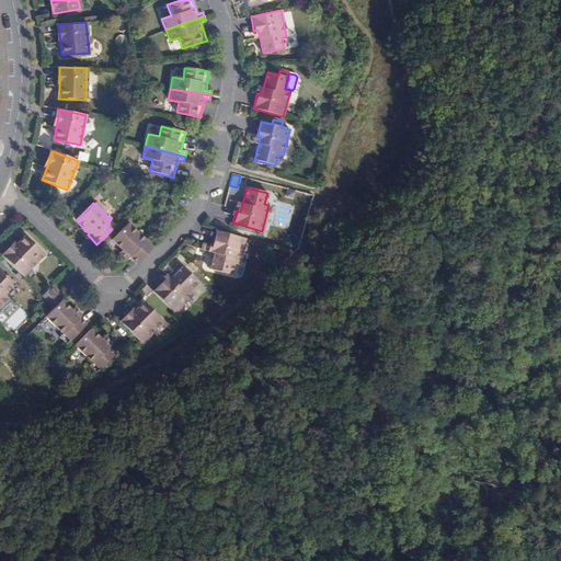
[(122,250),(128,256),(136,264),(156,243),(148,237),(146,240),(128,222),(112,240),(122,250)]
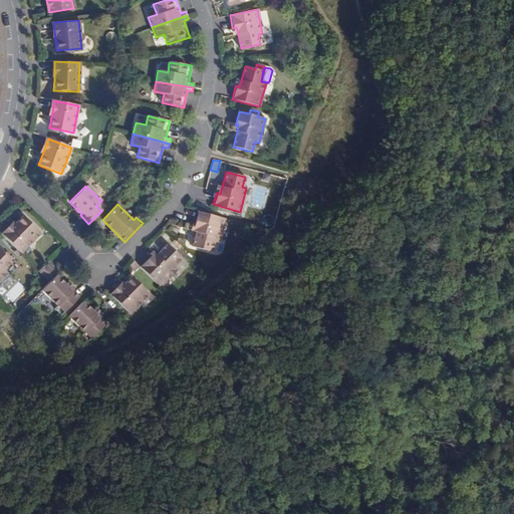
[(218,243),(224,218),(197,211),(194,223),(194,224),(197,225),(196,231),(192,247),(211,251),(213,241),(218,243)]
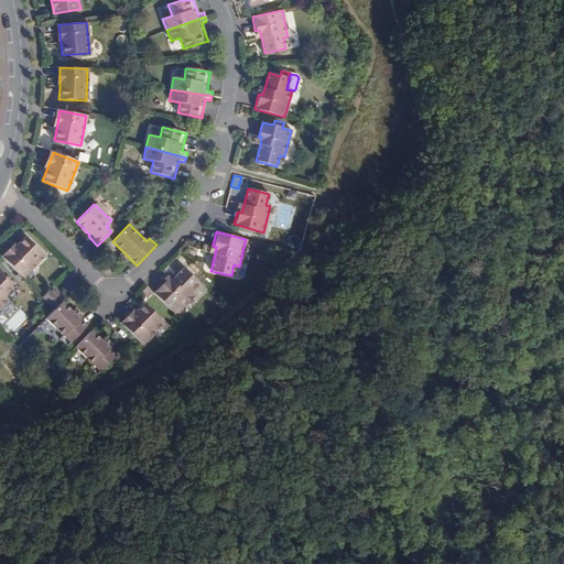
[(17,246),(3,259),(23,279),(44,257),(24,238),(17,246)]
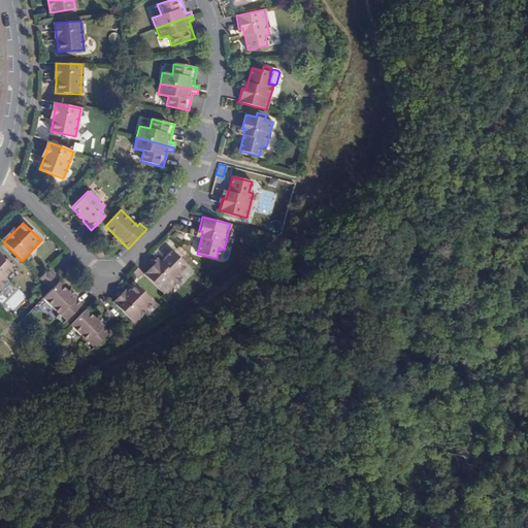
[(13,228),(1,240),(3,242),(15,230),(13,228)]
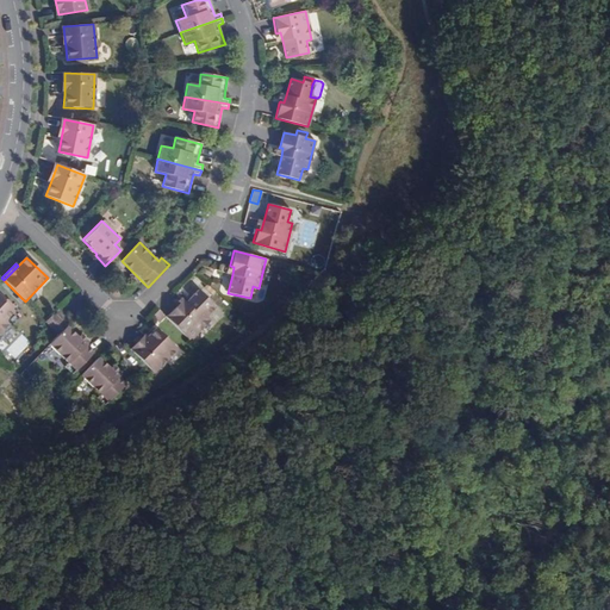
[(129,274),(137,282),(139,279),(132,272),(129,274)]
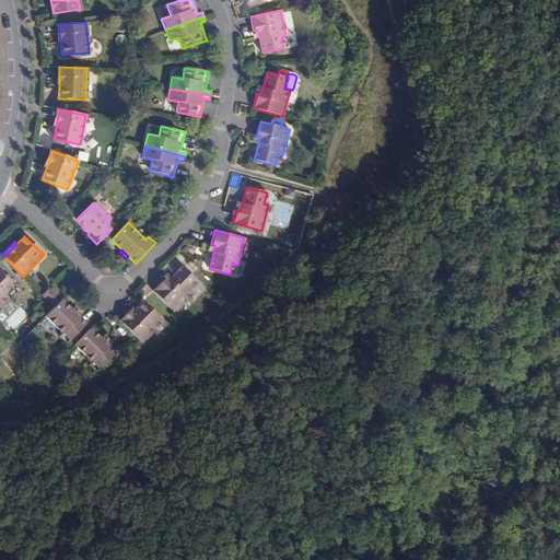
[(152,291),(174,313),(194,293),(189,289),(197,281),(182,267),(171,279),(165,283),(162,281),(161,282),(152,291)]
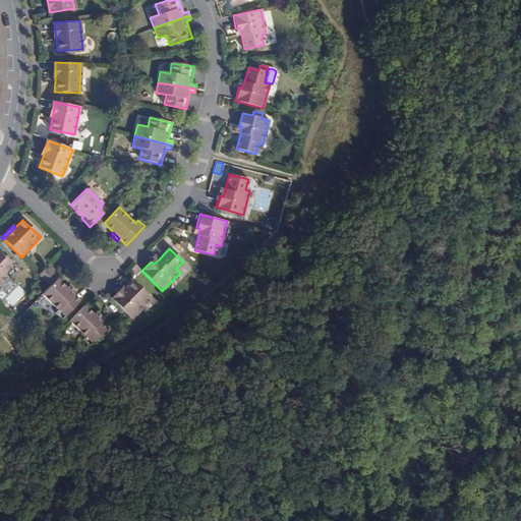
[(154,264),(159,259),(154,254),(149,261),(150,263),(151,262),(154,264)]
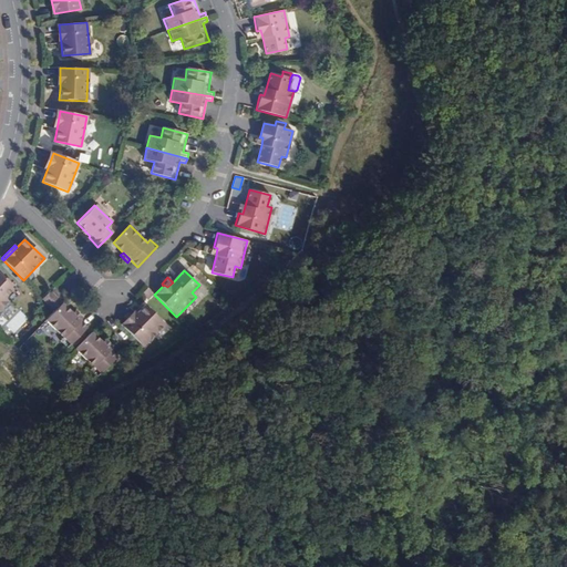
[(0,308),(8,301),(3,298),(11,290),(11,289),(12,287),(4,279),(2,281),(0,279),(0,308)]
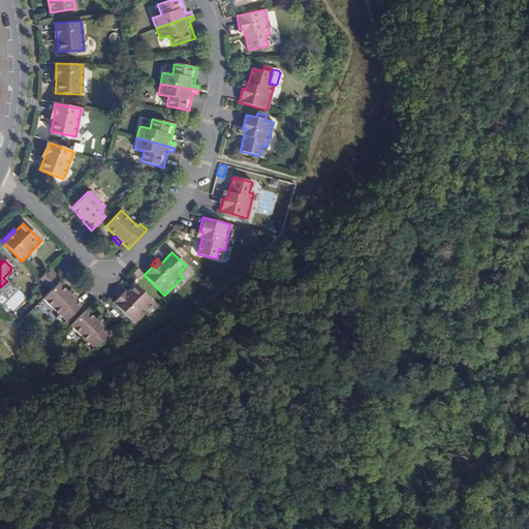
[(143,274),(137,269),(134,272),(139,278),(143,274)]
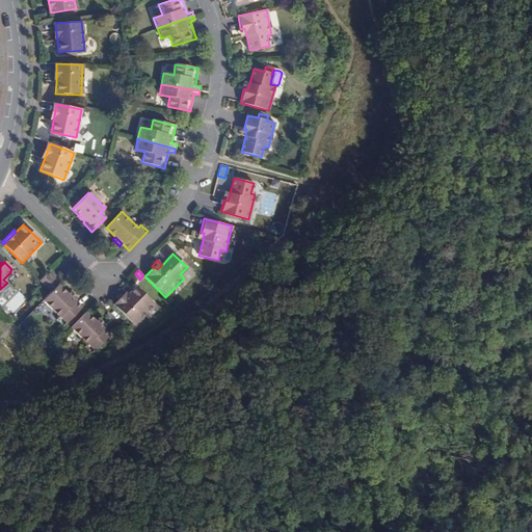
[(54,281),(47,273),(40,281),(48,288),(54,281)]
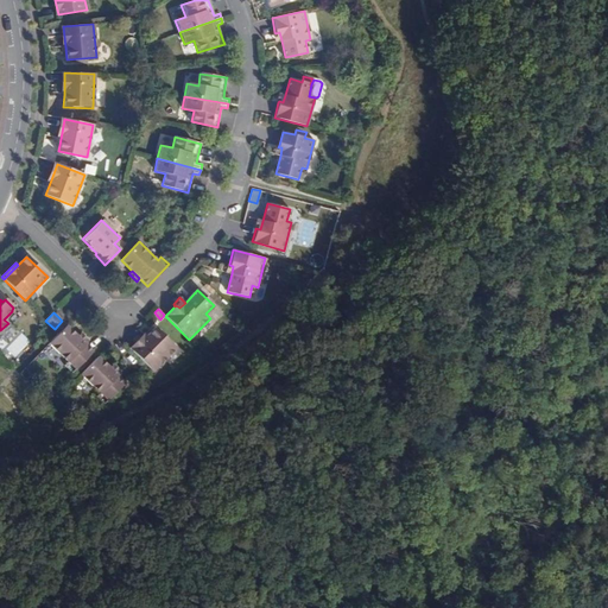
[(67,325),(62,321),(55,329),(58,333),(67,325)]
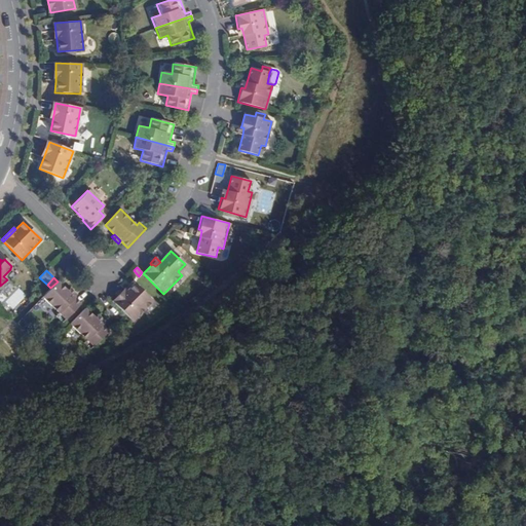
[(50,288),(42,297),(59,313),(55,316),(63,323),(69,316),(70,318),(73,315),(71,314),(74,310),(81,304),(74,297),(67,291),(58,282),(50,288)]
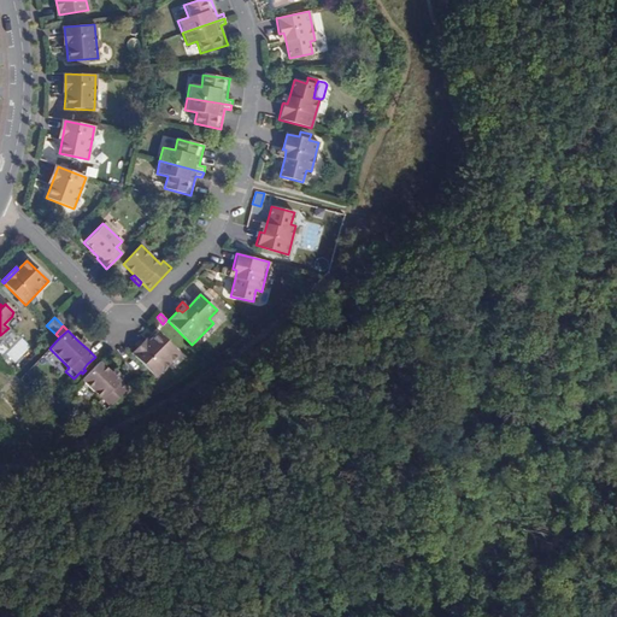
[(134,356),(154,376),(178,353),(158,331),(148,341),(134,356)]
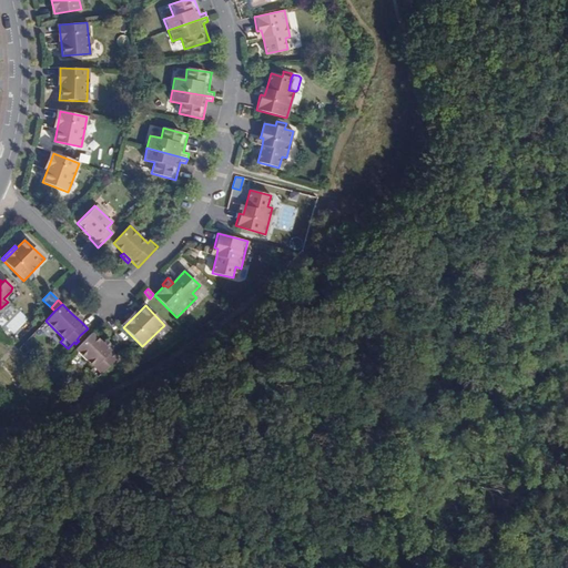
[(72,314),(80,321),(82,318),(74,312),(72,314)]
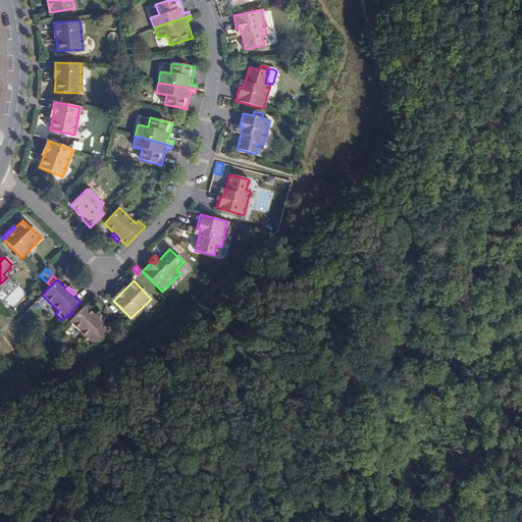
[(113,301),(125,289),(124,288),(111,300),(113,301)]
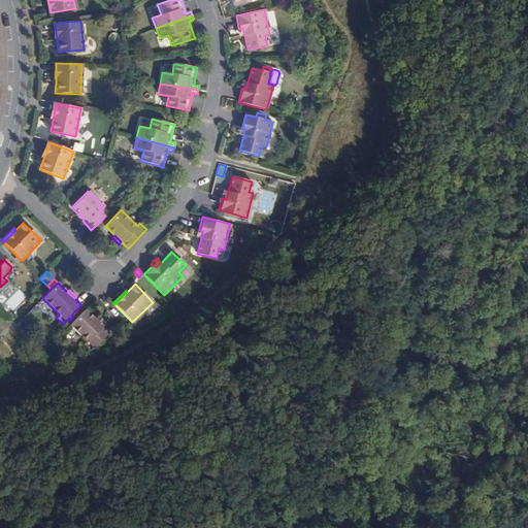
[(86,309),(70,325),(87,341),(84,344),(90,351),(108,331),(102,326),(94,318),(86,309)]
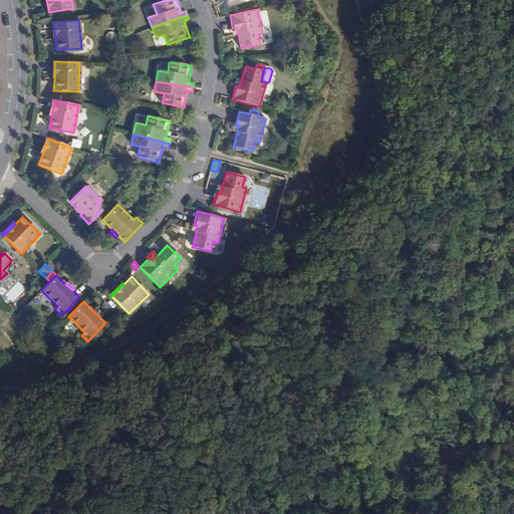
[(91,309),(99,317),(101,315),(93,307),(91,309)]
